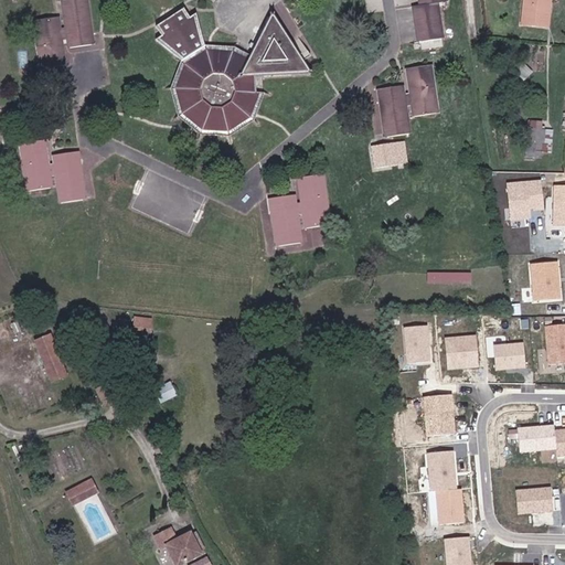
[(35,64),(40,63),(62,61),(57,34),(67,33),(70,42),(88,40),(95,39),(88,0),(62,0),(66,21),(56,23),(54,12),(33,16),(28,16),(35,64)]
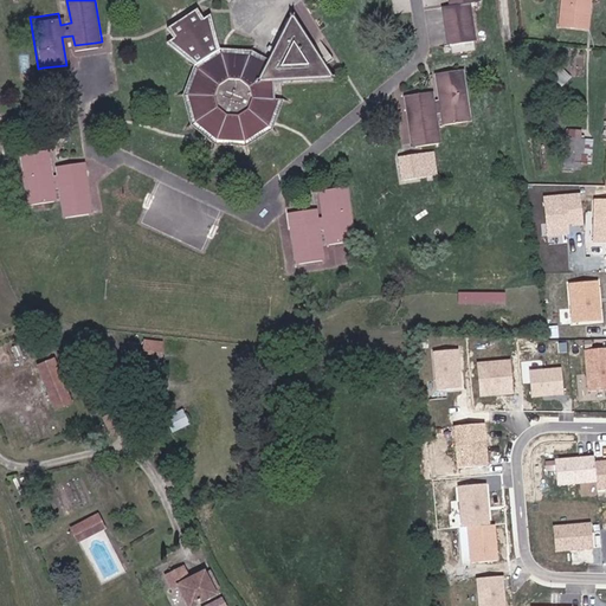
[(447,0),(447,1),(438,2),(444,43),(469,39),(475,38),(468,0),(447,0)]
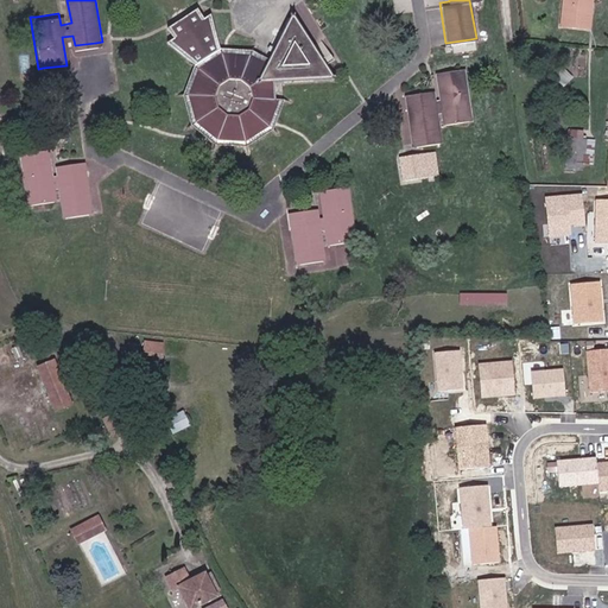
[(568,0),(565,27),(593,31),(595,10),(588,8),(588,0),(568,0)]
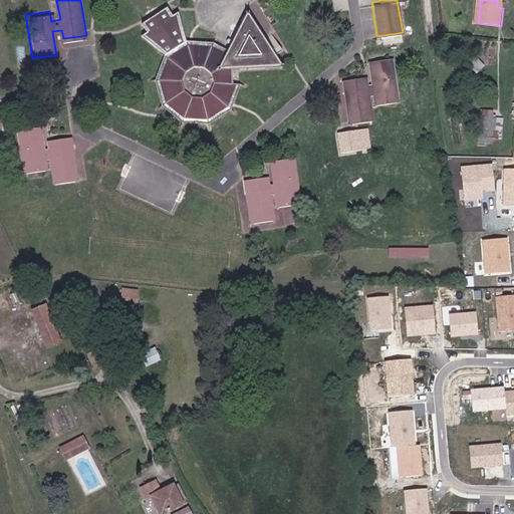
[(141,33),(165,57),(168,59),(161,79),(165,98),(181,112),(205,116),(222,102),(230,82),(230,68),(283,65),(248,15),(229,52),(223,44),(218,53),(208,46),(185,49),(179,12),(175,15),(169,5),(142,19),(149,29),(141,33)]
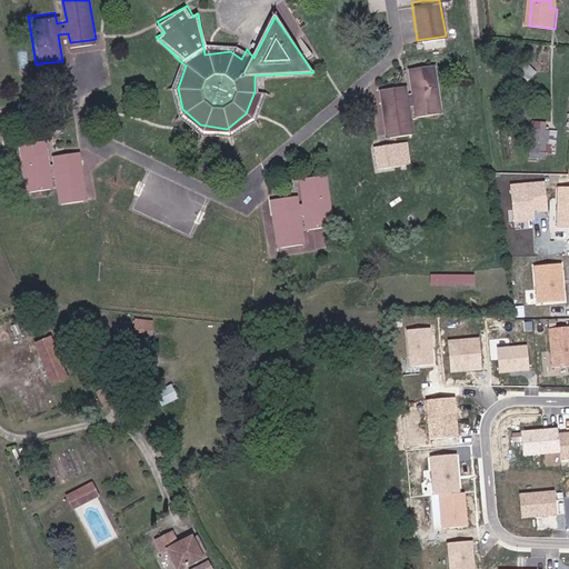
[(383,135),(389,133),(409,130),(405,101),(413,100),(416,111),(422,110),(436,108),(441,107),(433,60),(428,61),(413,63),(408,65),(411,90),(402,92),(400,82),(382,86),(377,87),(383,135)]
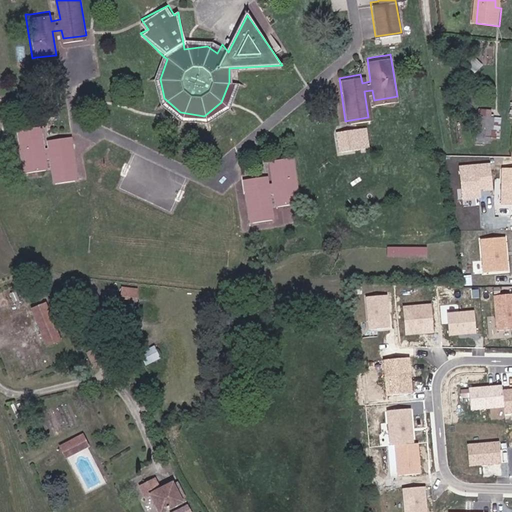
[(492,116),(493,109),(479,108),(477,143),(491,144),(492,136),(501,137),(503,117),(492,116)]
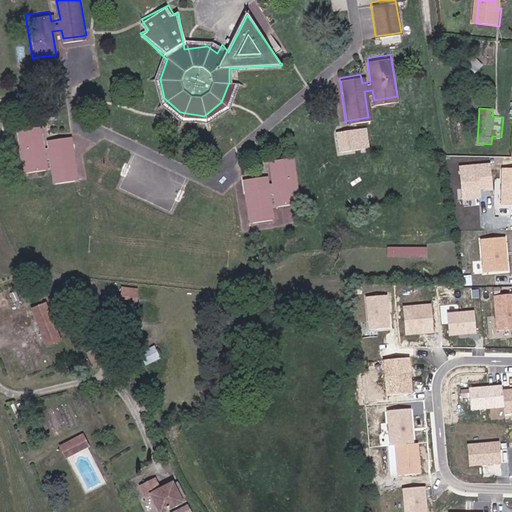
[(39,124),(19,127),(13,129),(21,172),(26,171),(46,169),(44,158),(53,157),(57,180),(75,177),(79,176),(72,133),(68,133),(50,136),(52,147),(43,149),(39,124)]
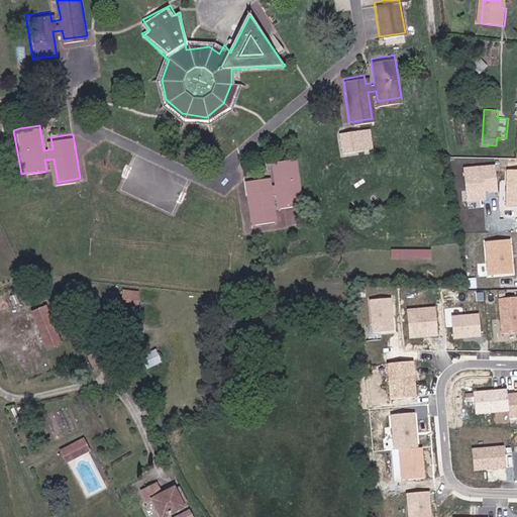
[(372,130),(339,135),(342,157),(375,150),(372,130)]
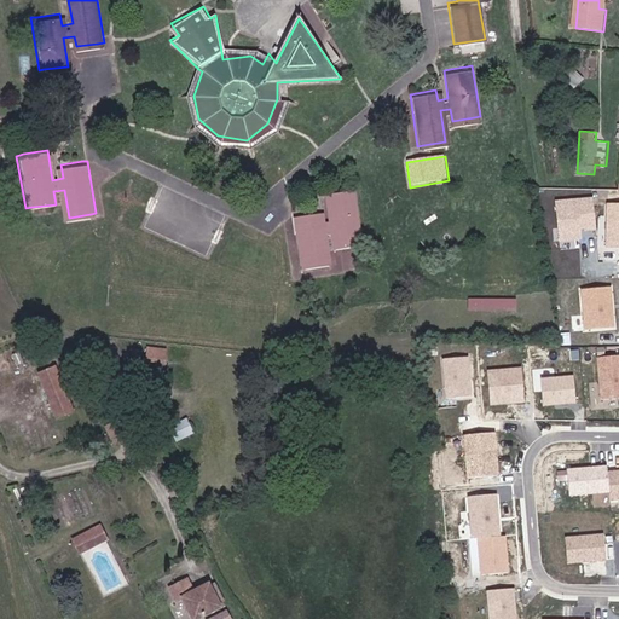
[(356,187),(348,189),(328,192),(333,224),(322,225),(318,212),(299,215),(293,215),(302,270),(310,268),(329,266),(323,236),(334,233),(336,248),(358,246),(366,244),(356,187)]
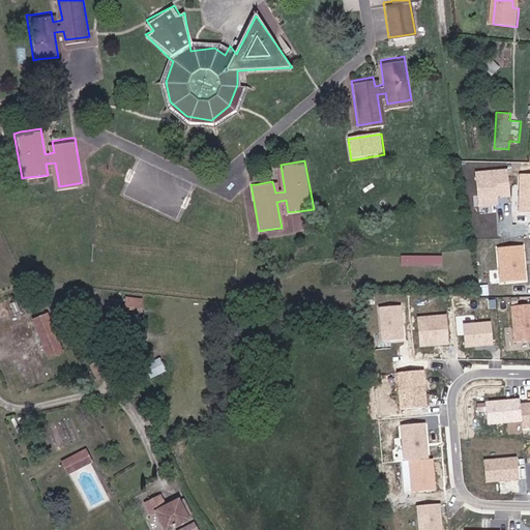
[(508,170),(476,172),(479,205),(497,203),(496,195),(510,194),(508,170)]
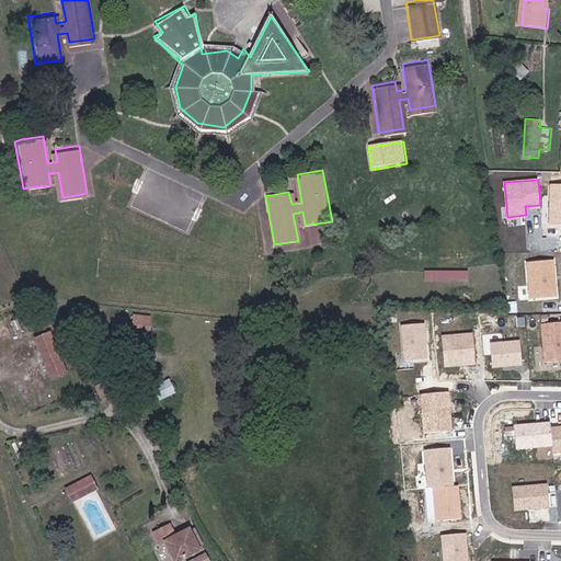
[(560,225),(560,185),(550,185),(549,225),(560,225)]
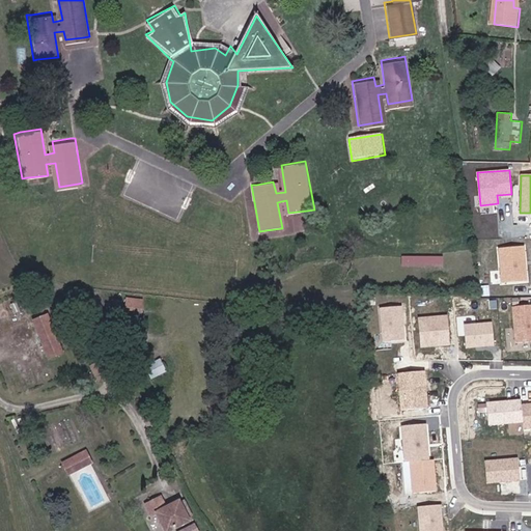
[(527,280),(524,246),(498,248),(501,281),(527,280)]
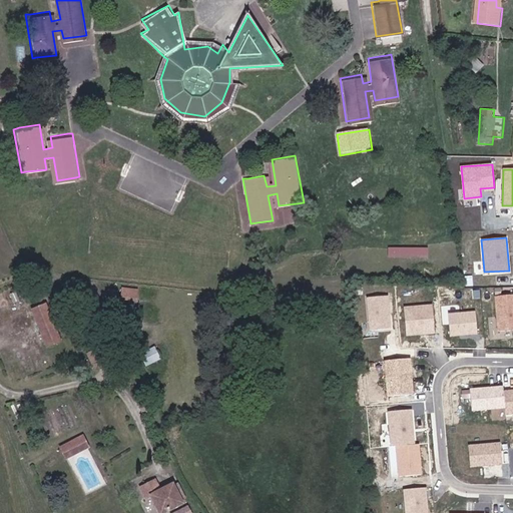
[(428,259),(428,250),(406,250),(396,250),(396,260),(408,259),(428,259)]
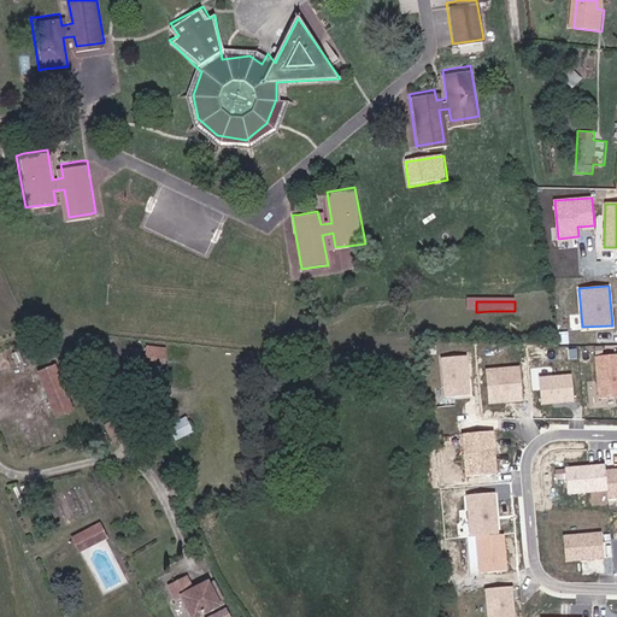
[(168,353),(168,344),(151,342),(150,352),(168,353)]
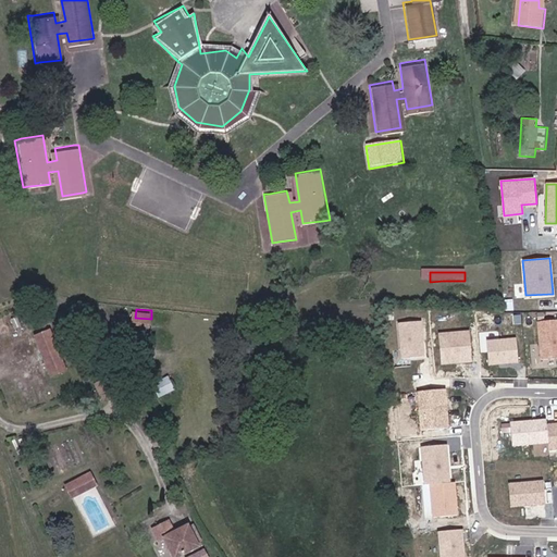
[(422,321),(398,323),(400,358),(424,356),(422,321)]
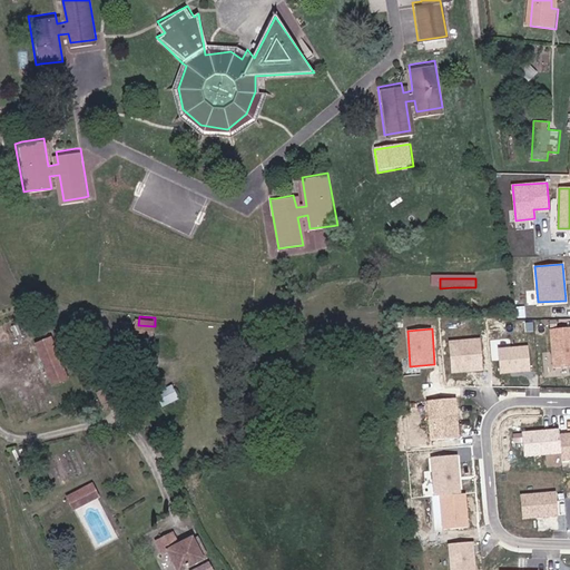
[(569,328),(551,330),(553,367),(569,365),(569,328)]
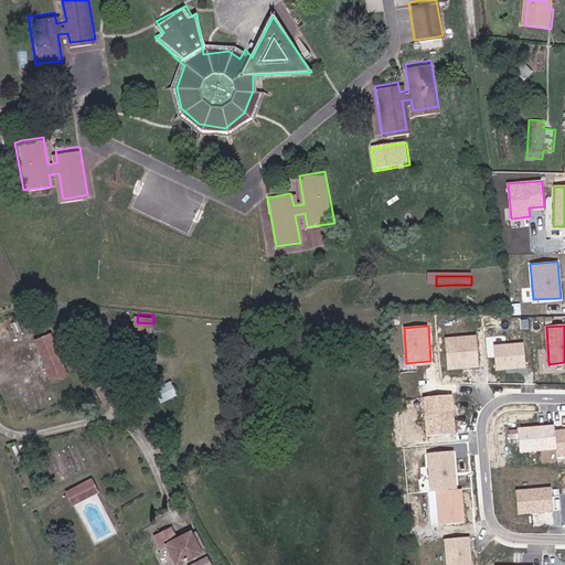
[(75,375),(61,337),(45,342),(61,381),(75,375)]
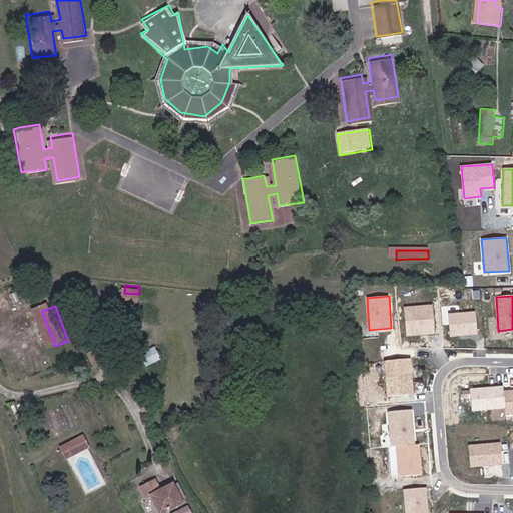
[(432,306),(405,308),(407,334),(434,331),(432,306)]
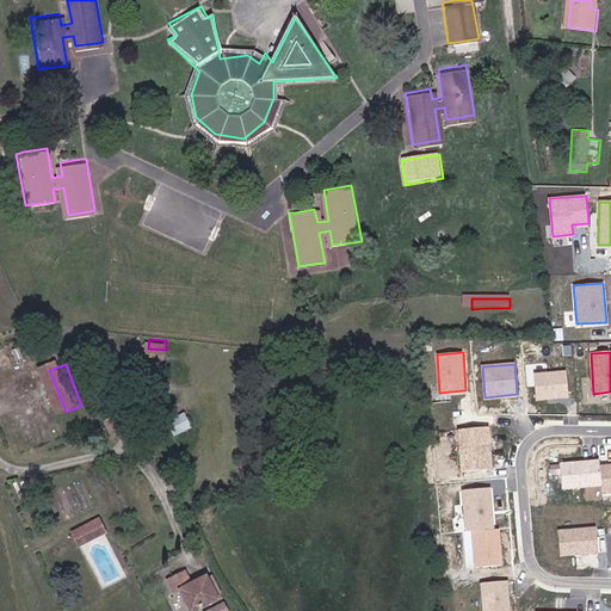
[(567,372),(534,375),(536,401),(569,399),(567,372)]
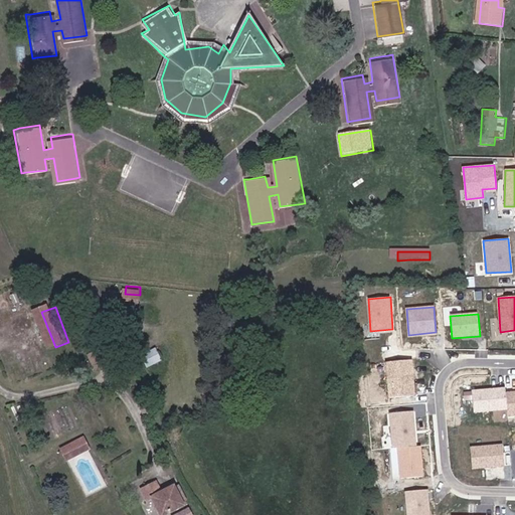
[(156,347),(140,354),(146,367),(162,359),(156,347)]
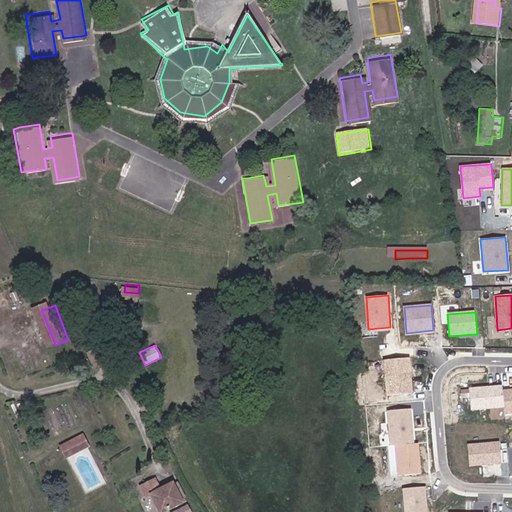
[(411,359),(383,361),(385,397),(414,395),(411,359)]
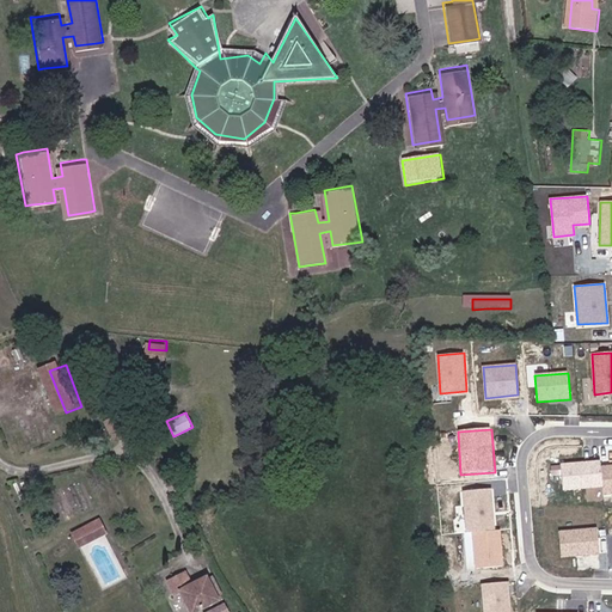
[(601,461),(562,465),(564,490),(601,485),(603,496),(611,495),(611,465),(601,467),(601,461)]
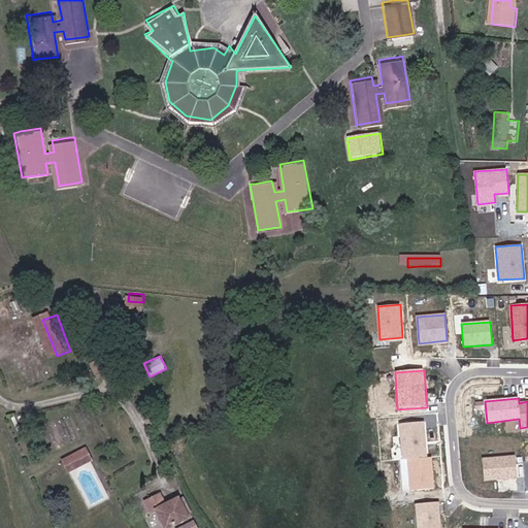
[(428,458),(424,423),(398,425),(402,460),(408,460),(428,458)]
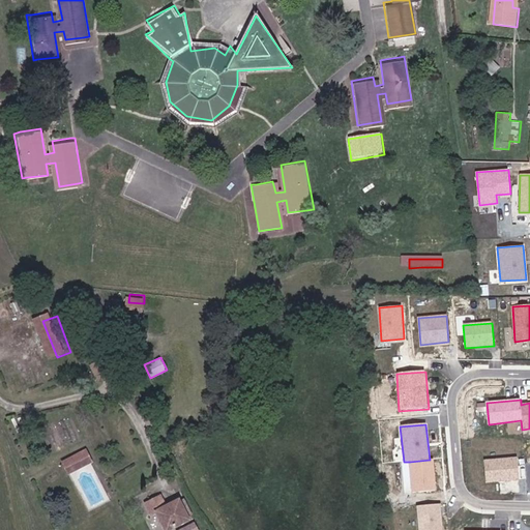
[(67,469),(72,467),(85,461),(90,459),(85,448),(80,450),(67,455),(62,459),(67,469)]
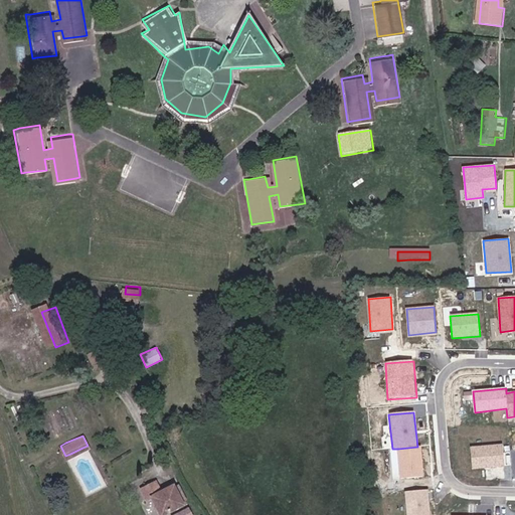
[(504,445),(471,448),(473,468),(506,466),(504,445)]
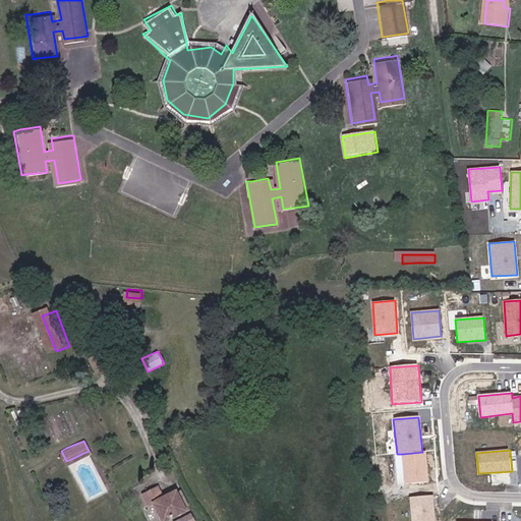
[(403,454),(405,484),(428,482),(425,452),(422,452),(403,454)]
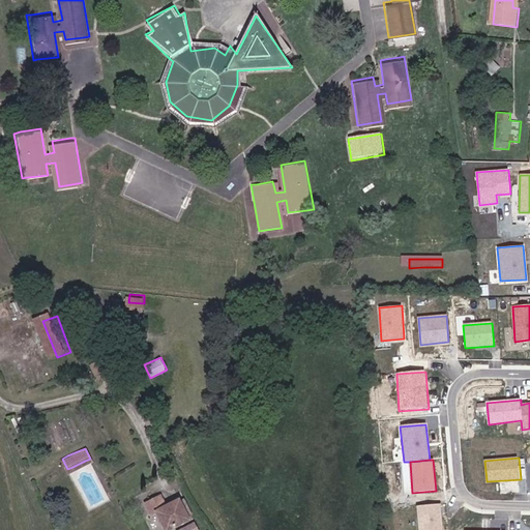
[(160,495),(144,502),(149,513),(154,511),(163,529),(187,519),(178,500),(166,505),(160,495)]
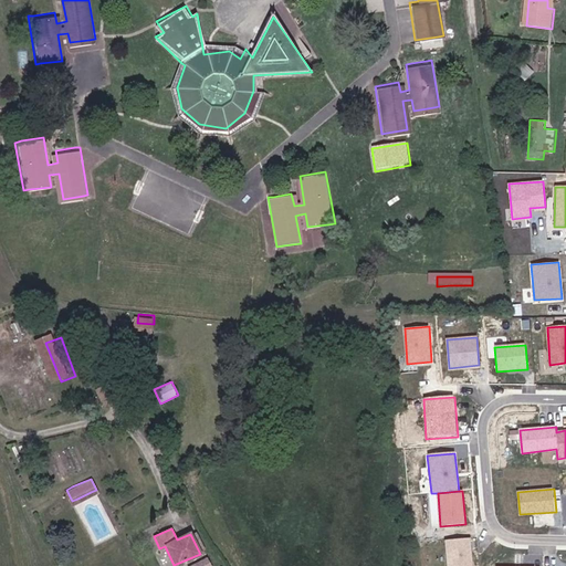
[(198,531),(192,533),(201,552),(207,549),(198,531)]
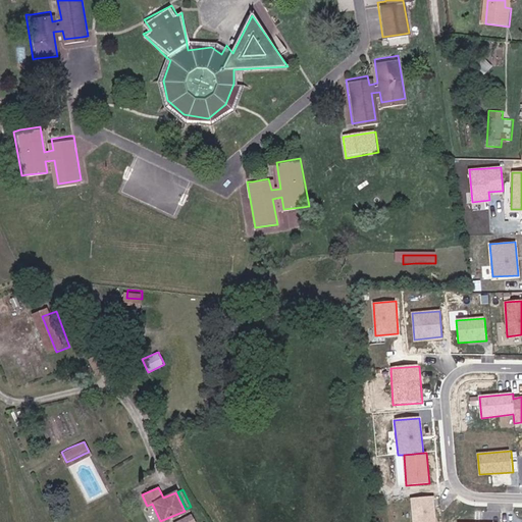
[(434,521),(433,497),(411,499),(413,521),(434,521)]
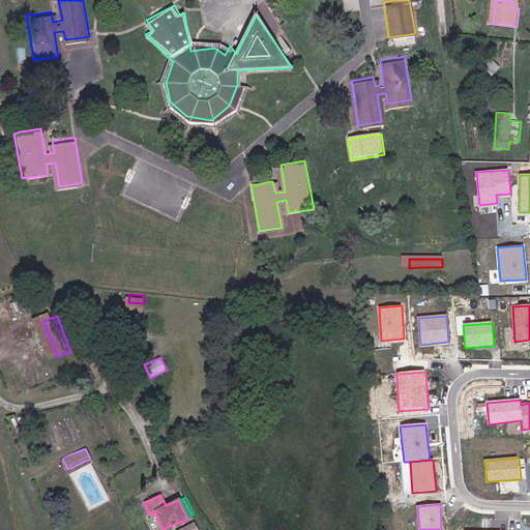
[(175,529),(199,529),(194,520),(175,529)]
